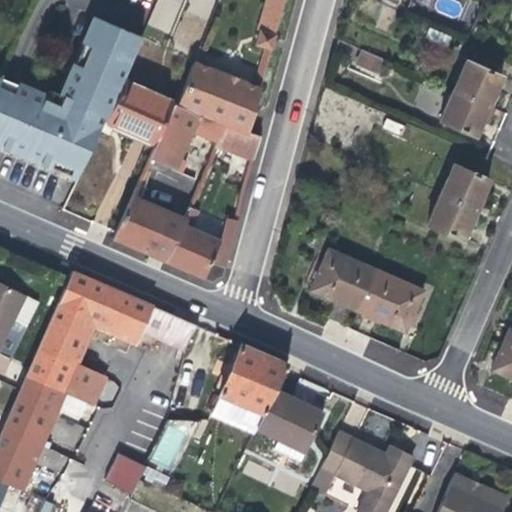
[(167,33),(183,0),(158,0),(147,24),(167,33)]
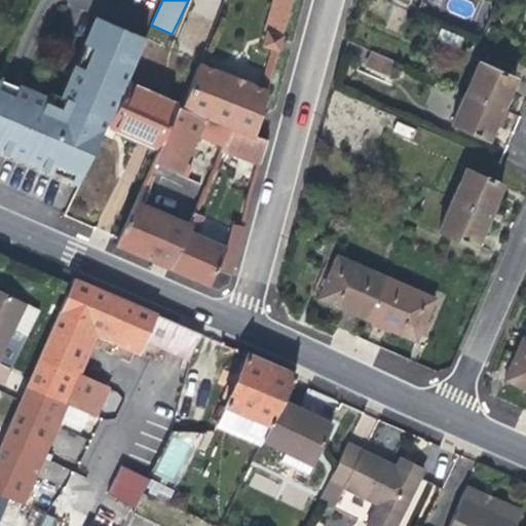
[(278,50),(291,0),(272,0),(265,31),(266,32),(262,46),(271,48),(278,50)]
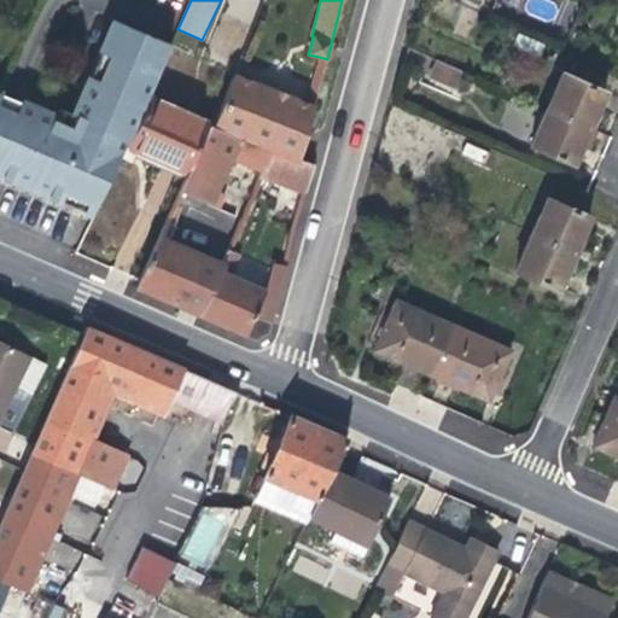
[(170,44),(114,19),(74,115),(77,116),(73,129),(52,121),(54,116),(21,101),(0,150),(0,175),(44,194),(91,214),(170,44)]
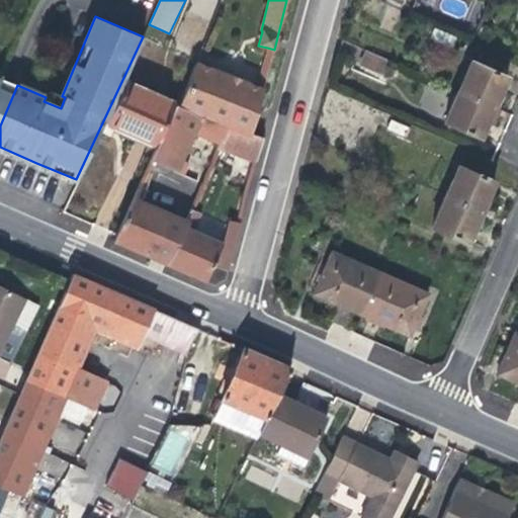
[(274,50),(267,48),(256,86),(263,89),(274,50)]
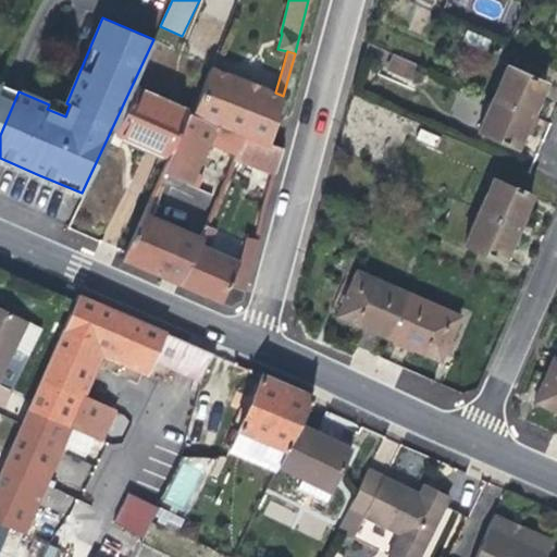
[(215,54),(210,67),(217,70),(222,57),(215,54)]
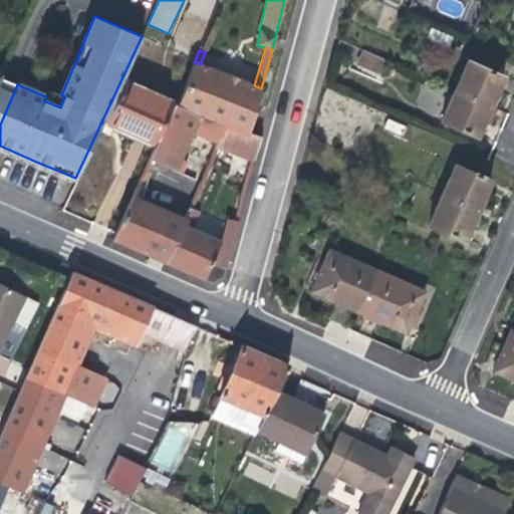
[(380,75),(387,60),(364,50),(357,65),(380,75)]
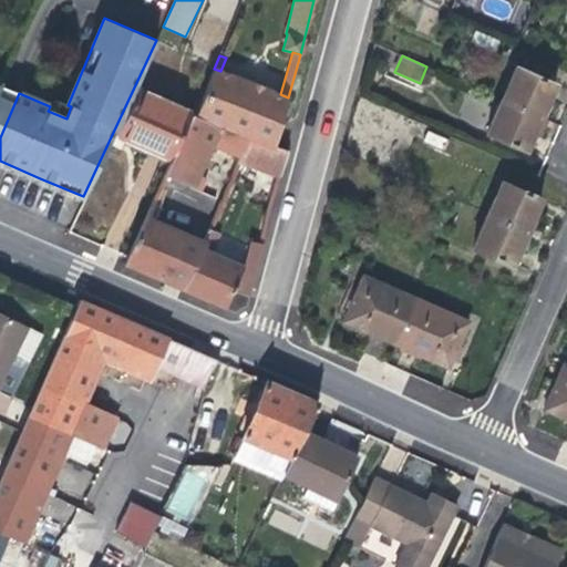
[(501,100),(540,116),(548,100),(555,83),(516,66),(501,100)]
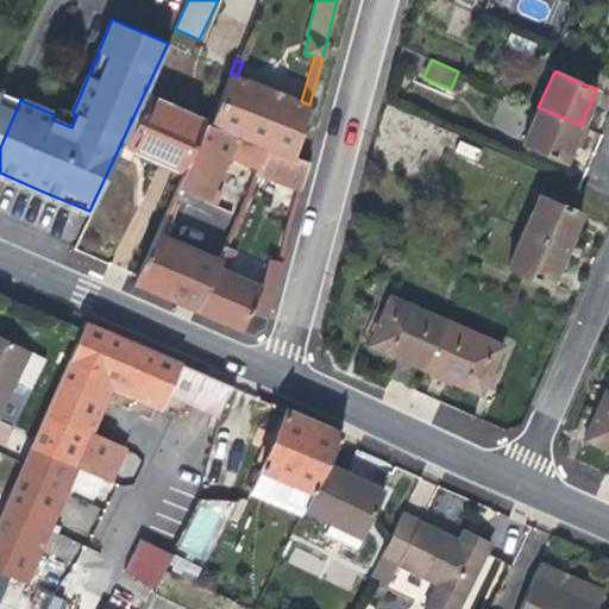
[(237,76),(230,74),(209,125),(238,135),(270,148),(296,157),(303,127),(309,105),(301,101),(237,76)]
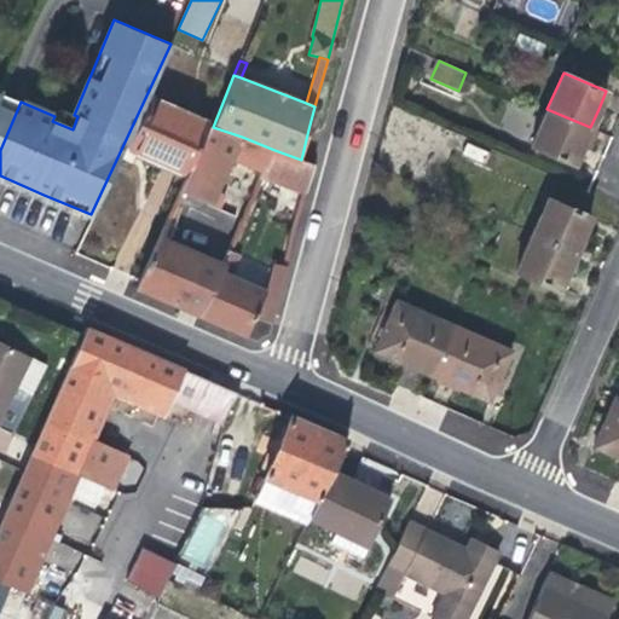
[(0,150),(21,102),(0,93),(0,150)]
